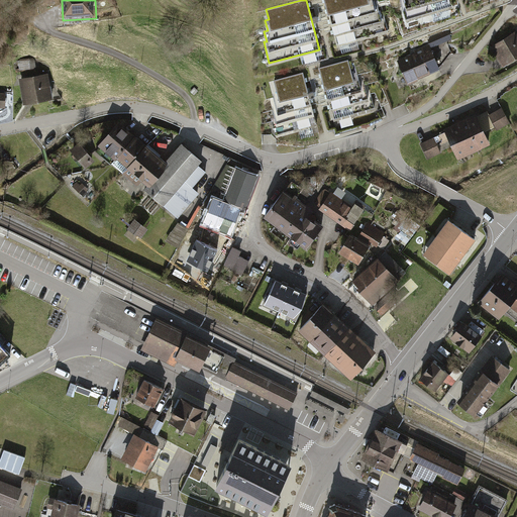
[(324,0),(336,44),(389,31),(384,10),(379,11),(377,1),(373,2),(372,0),(324,0)]
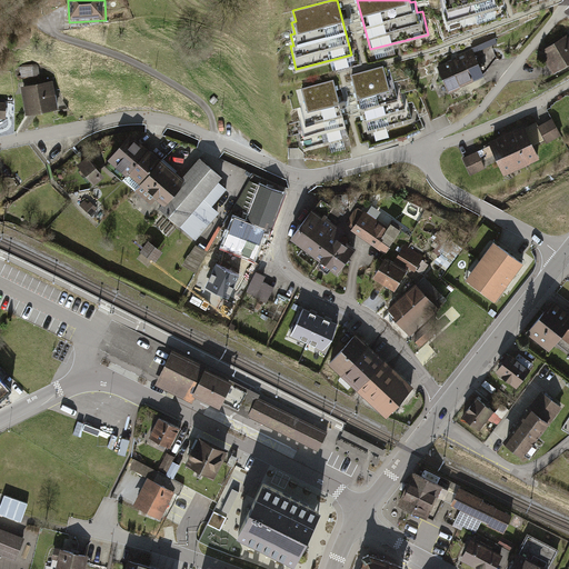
[(496,0),(440,0),(447,21),(498,7),(496,0)]
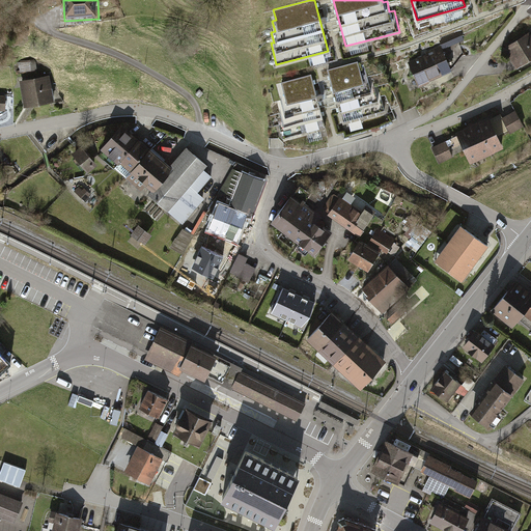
[(443,38),(446,47),(467,40),(464,32),(443,38)]
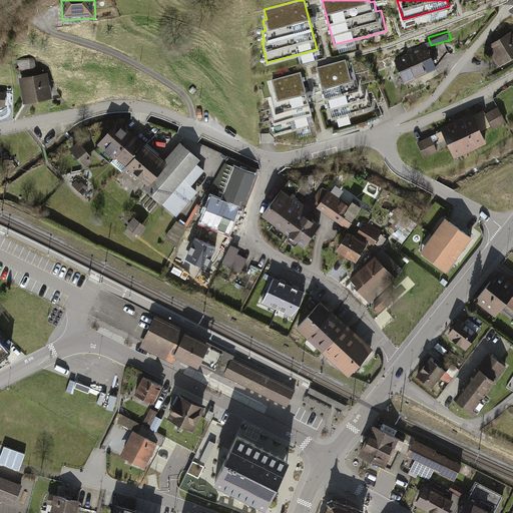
[(499,68),(512,58),(512,36),(511,33),(487,49),(499,68)]
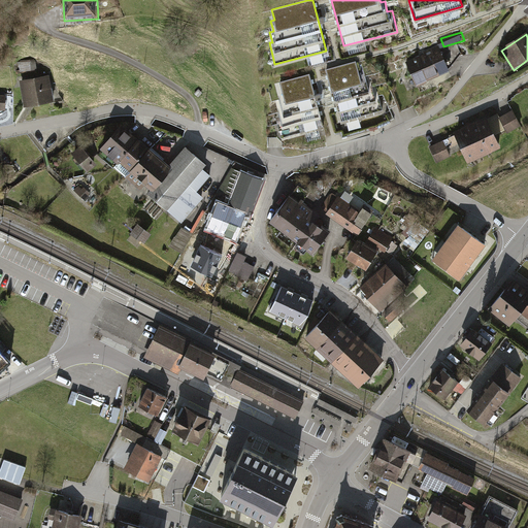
[(440,48),(406,64),(418,89),(451,73),(440,48)]
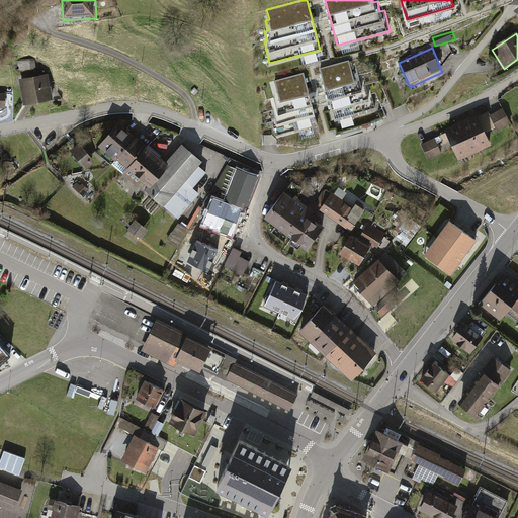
[(17,63),(18,72),(35,70),(34,61),(17,63)]
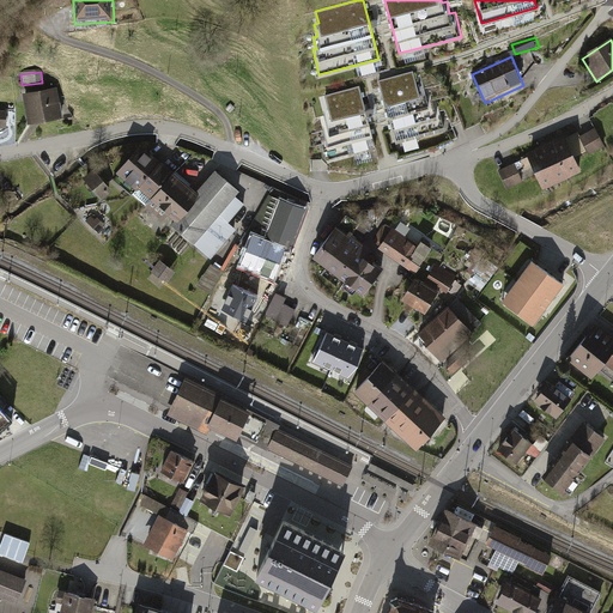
[(413,72),(380,82),(396,143),(445,128),(438,104),(434,105),(430,93),(425,95),(423,83),(416,84),(413,72)]
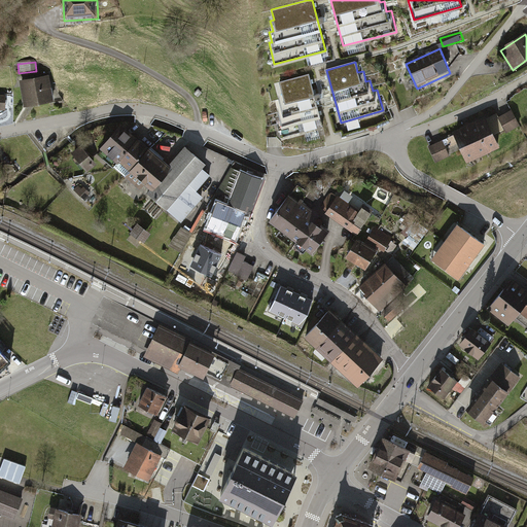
[(322,127),(309,74),(280,82),(283,93),(278,94),(280,105),(277,106),(279,116),(276,116),(281,137),(322,127)]
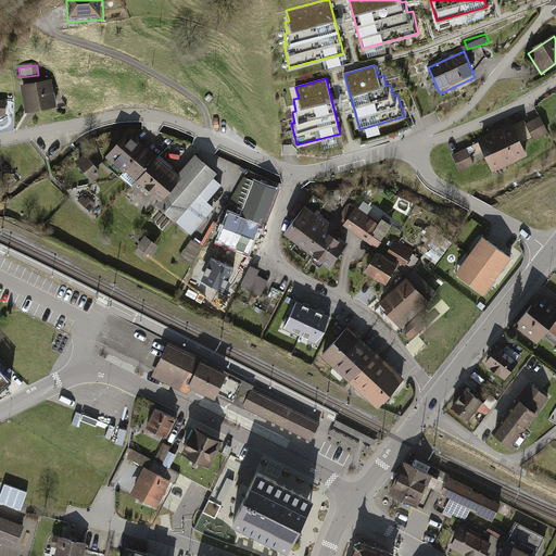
[(20,86),(25,112),(59,105),(53,79),(20,86)]
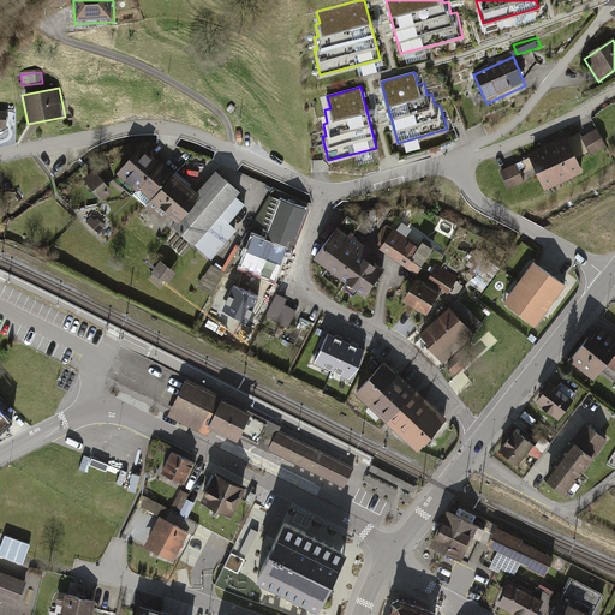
[(234,112),(228,107),(225,112),(230,117),(234,112)]
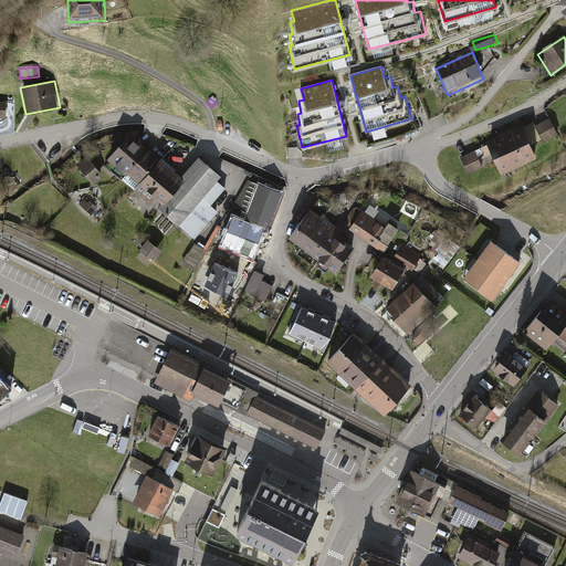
[(533,124),(449,165),(454,178),(464,174),(465,178),(495,164),(501,175),(538,157),(534,148),(557,137),(549,121),(534,128),(533,124)]
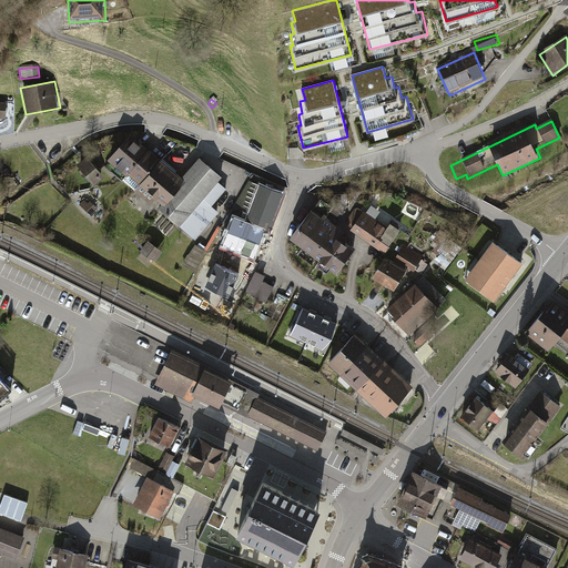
[(122,180),(148,149),(132,137),(105,169),(121,182),(122,180)]
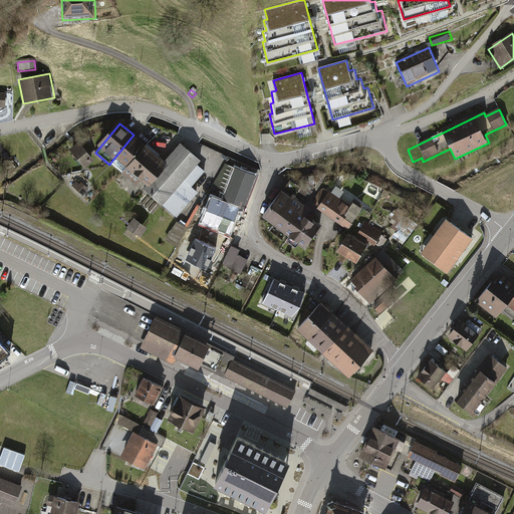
[(145,144),(134,135),(110,163),(120,172),(145,144)]
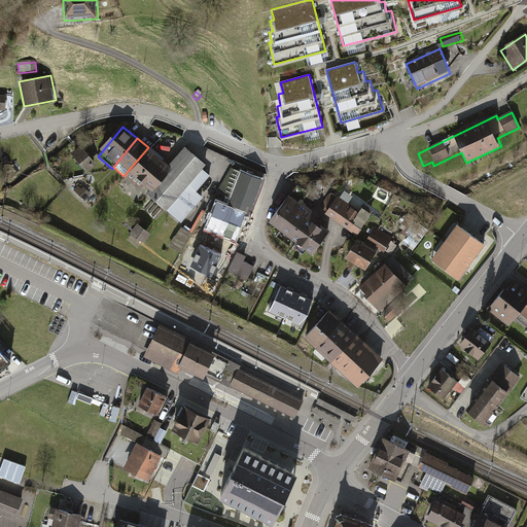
[(71,154),(88,173),(97,165),(79,146),(71,154)]
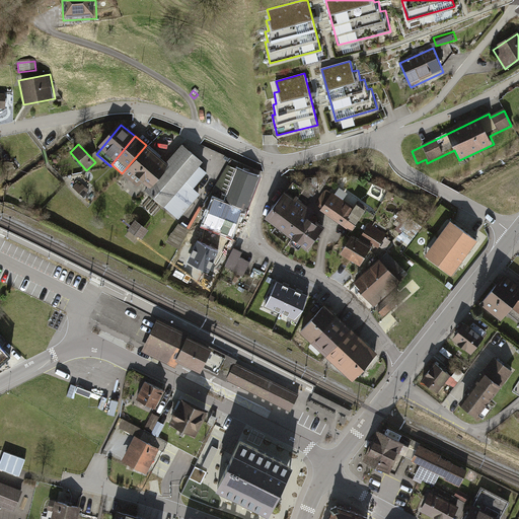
[(146,145),(122,173),(179,222),(204,193),(196,187),(207,173),(199,167),(203,162),(180,144),(166,162),(146,145)]
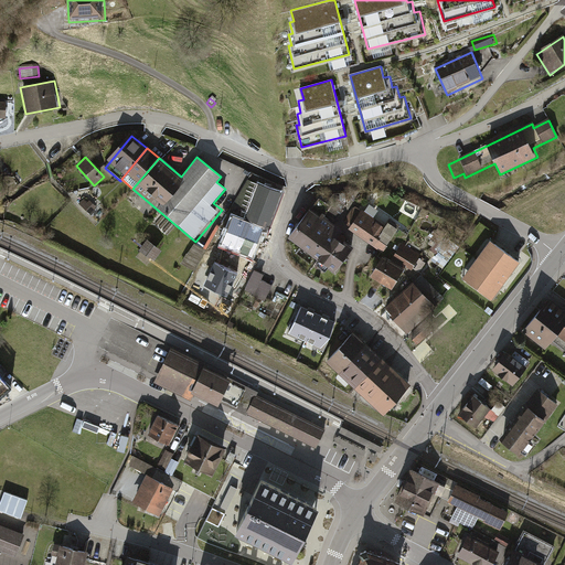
[(283,193),(259,184),(246,221),(234,216),(223,247),(253,258),(262,232),(267,234),(283,193)]
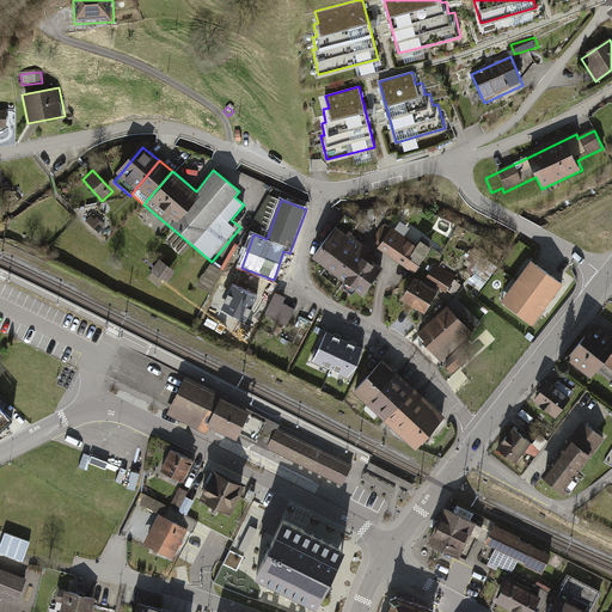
[(86,224),(96,233),(104,226),(95,216),(86,224)]
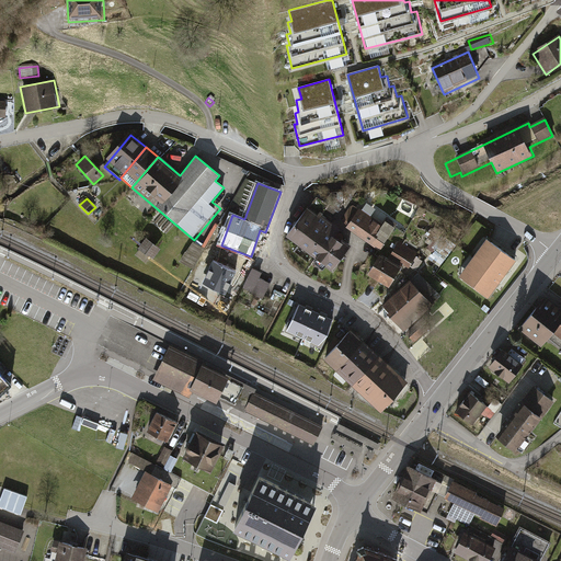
[(327,207),(315,198),(287,237),(333,270),(351,245),(336,236),(340,231),(320,216),(327,207)]
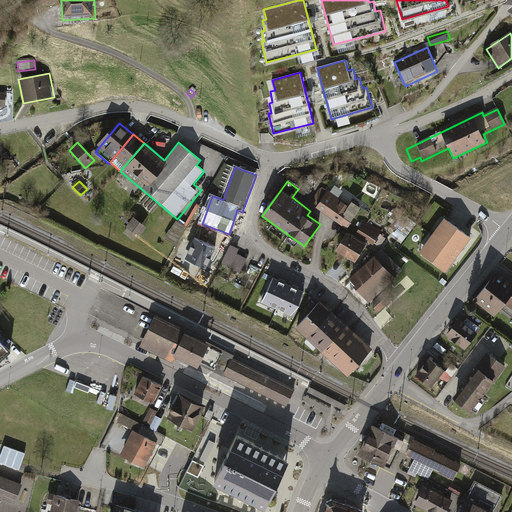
[(322,187),(312,203),(348,227),(363,205),(352,197),(348,204),(322,187)]
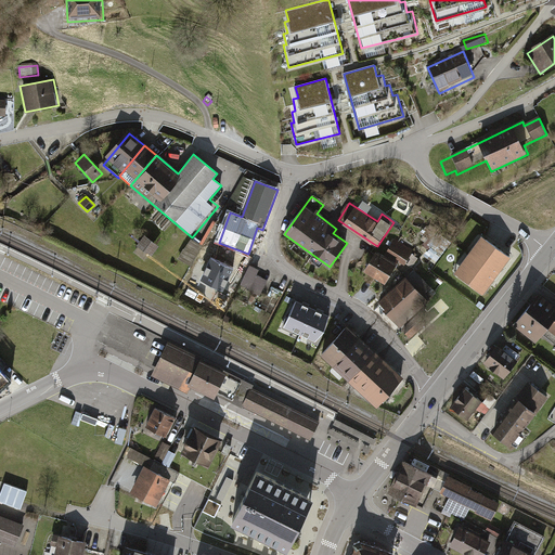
[(424,221),(416,233),(424,239),(431,227),(424,221)]
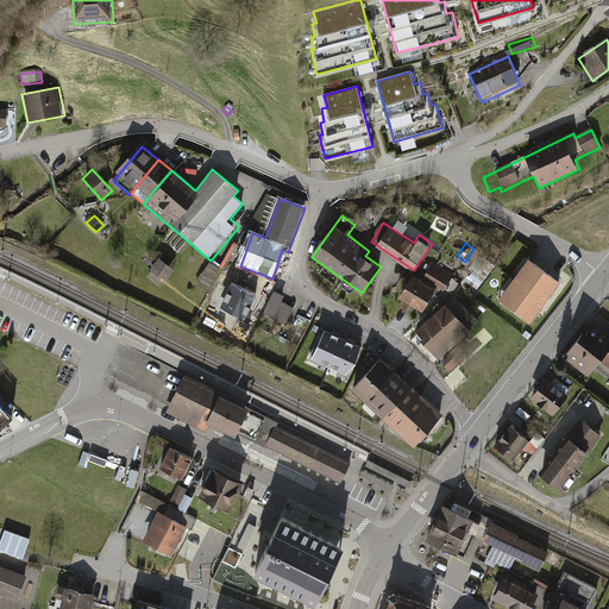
[(150,269),(167,281),(175,269),(158,258),(150,269)]
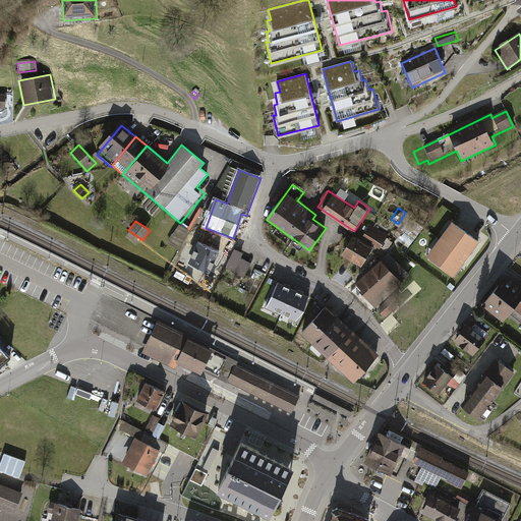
[(352,235),(340,255),(361,268),(373,247),(380,251),(389,237),(385,234),(389,228),(379,223),(374,229),(370,226),(361,241),(352,235)]
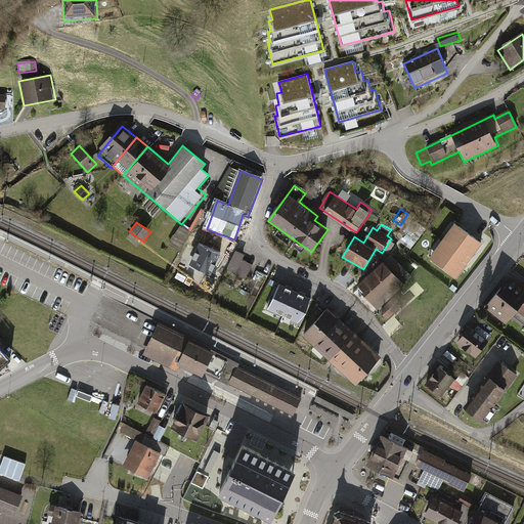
[(180,253),(191,232),(180,226),(165,244),(180,253)]
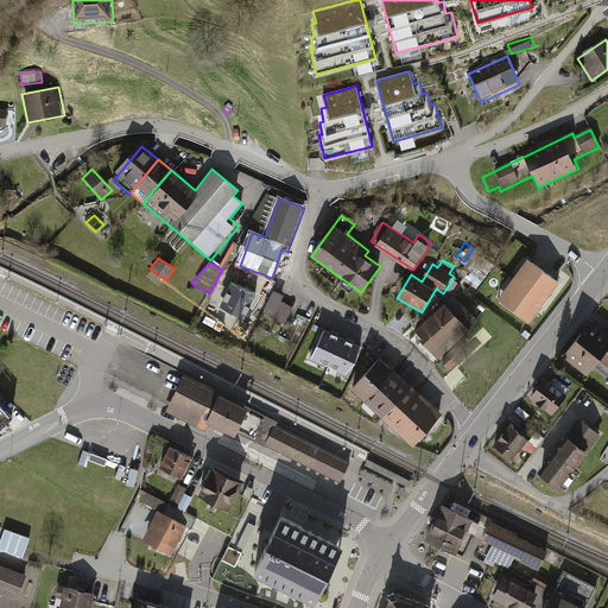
[(558,282),(533,264),(519,283),(544,302),(558,282)]
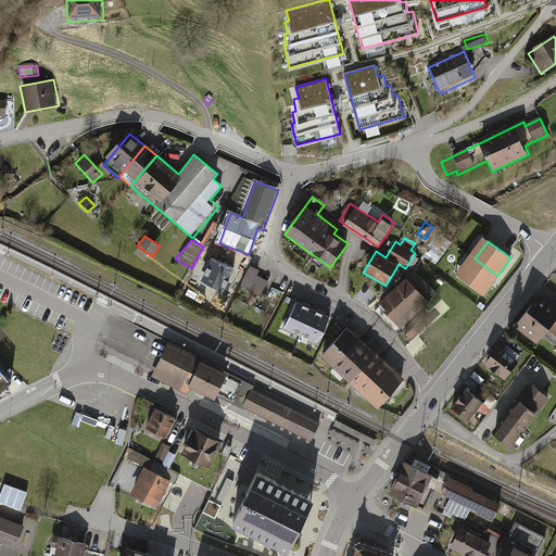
[(497,276),(475,258),(462,276),(484,293),(497,276)]
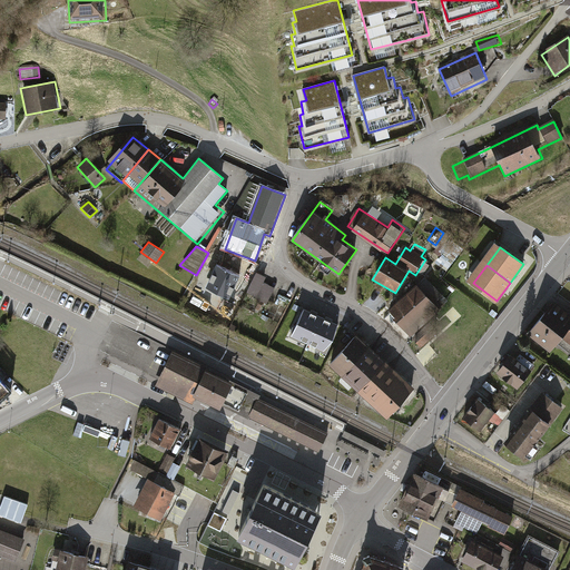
[(234,271),(225,267),(214,290),(223,294),(234,271)]
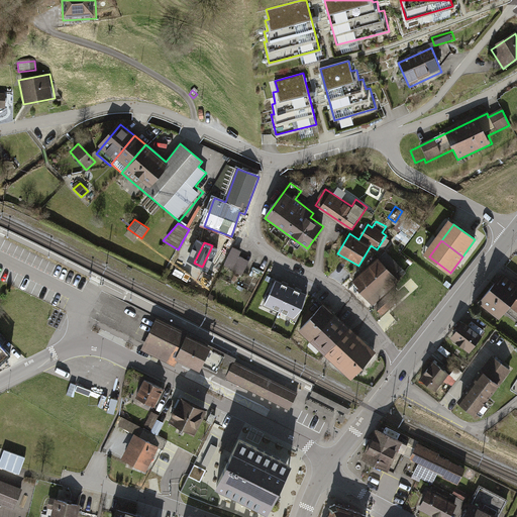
[(242,251),(233,247),(224,266),(242,275),(248,262),(239,256),(242,251)]
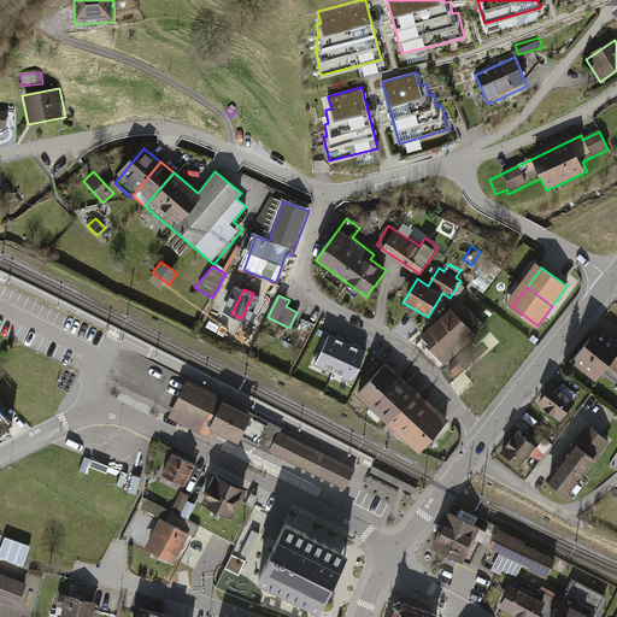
[(477,338),(451,307),(421,333),(447,364),(477,338)]
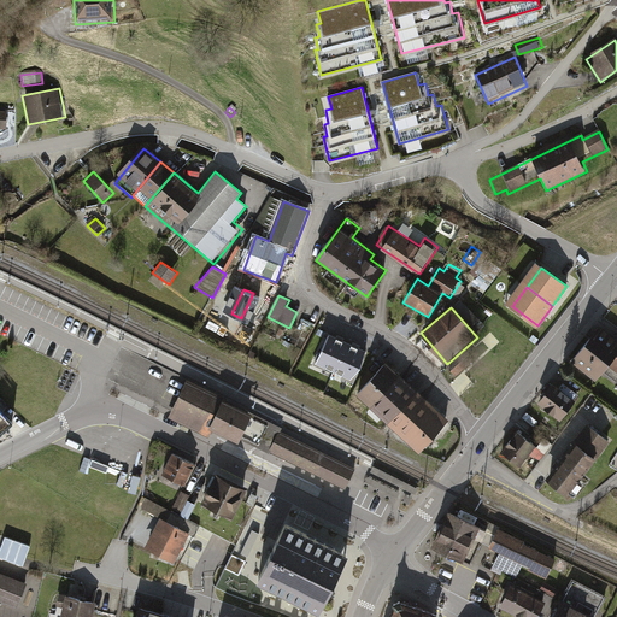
[(258,325),(250,323),(244,338),(252,340),(258,325)]
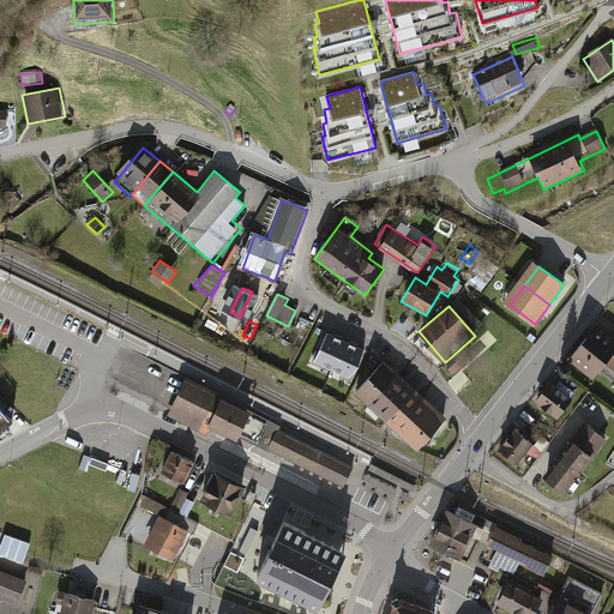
[(613,339),(596,325),(569,361),(593,379),(597,373),(613,385),(613,339)]
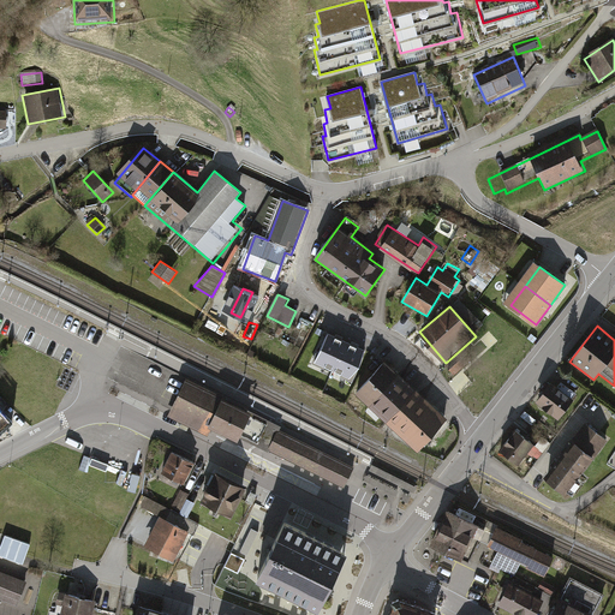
[(332,375),(348,341),(327,330),(310,365),(332,375)]
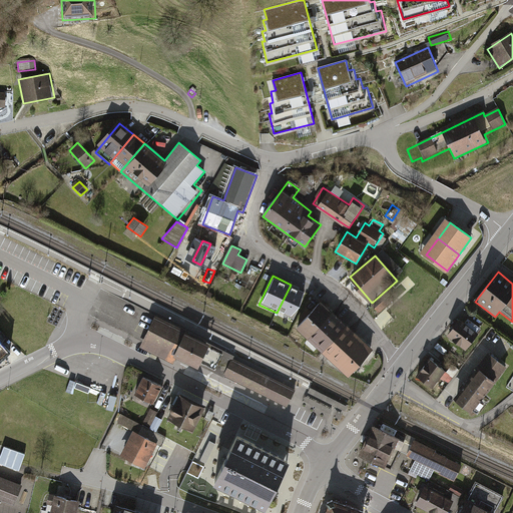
[(308,293),(291,285),(277,313),(295,322),(308,293)]
